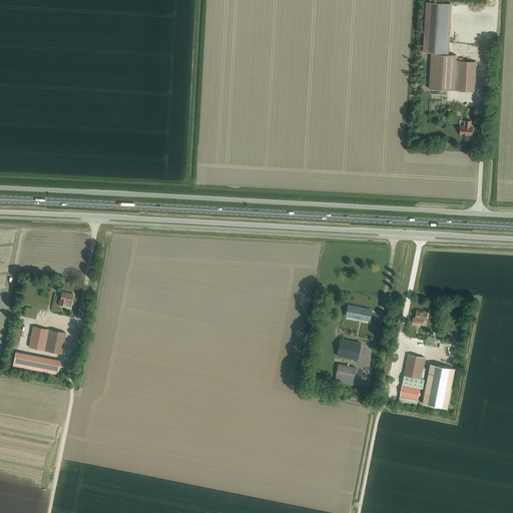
[(452,3),(426,1),(423,51),(449,53),(452,3)]
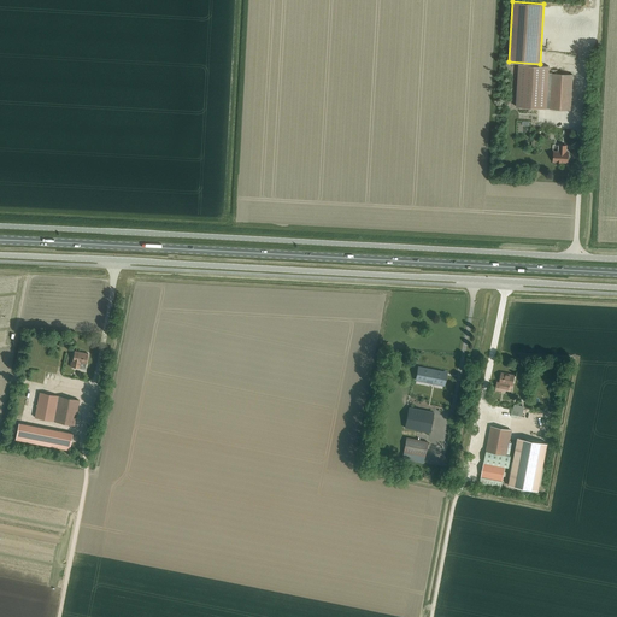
[(547,109),(550,74),(550,66),(519,65),(517,106),(547,109)]
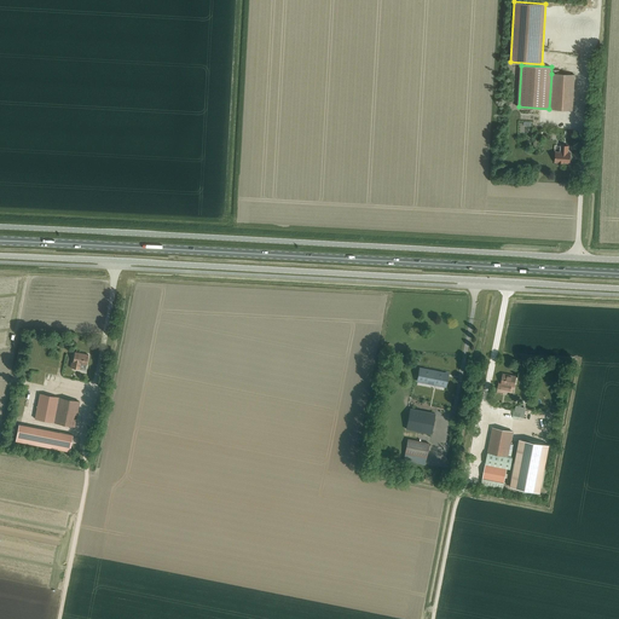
[(574,75),(551,74),(549,109),(573,110),(574,75)]
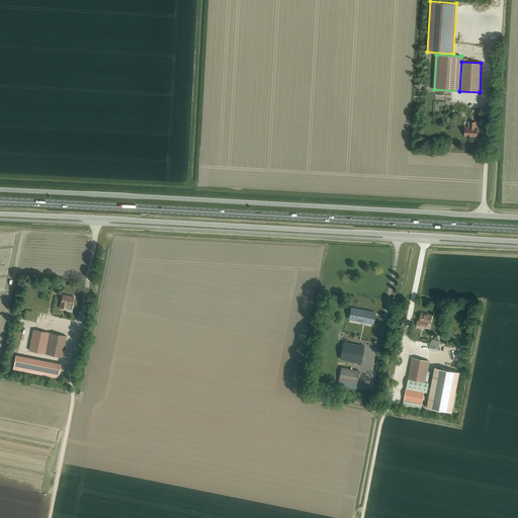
[(465,127),(464,136),(467,136),(472,137),(477,137),(477,136),(478,136),(478,132),(477,132),(478,127),(476,127),(476,122),(469,121),(469,127),(465,127)]
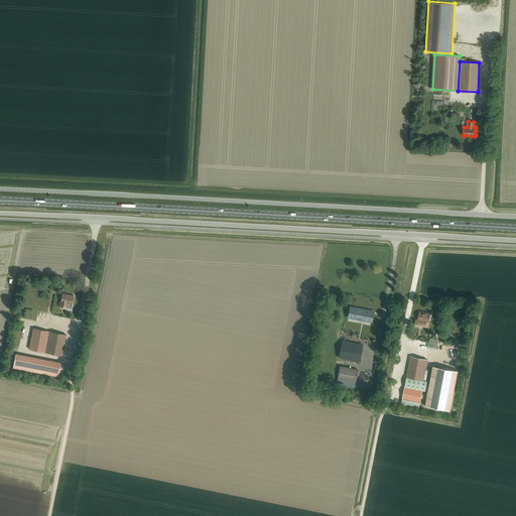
[(72,304),(74,295),(62,293),(60,302),(59,301),(58,306),(67,308),(68,304),(72,304)]
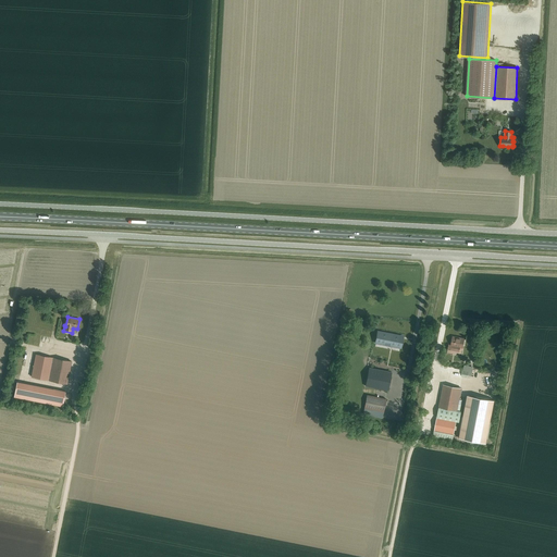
[(379,332),(375,343),(381,344),(381,343),(385,343),(385,342),(391,343),(390,344),(395,345),(395,346),(400,347),(403,338),(397,337),(398,335),(379,332)]
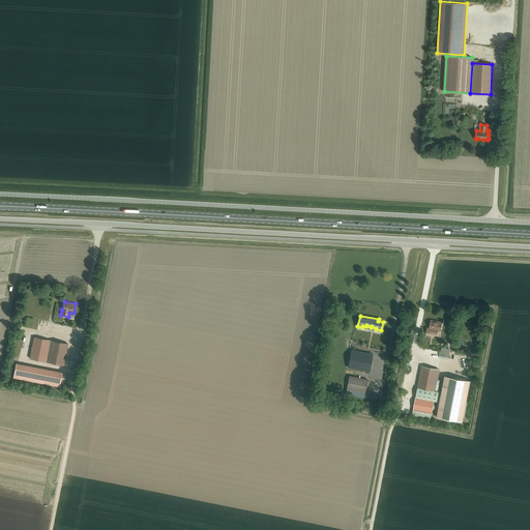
[(427,332),(437,334),(438,331),(441,331),(442,322),(431,320),(429,328),(427,327),(427,332)]
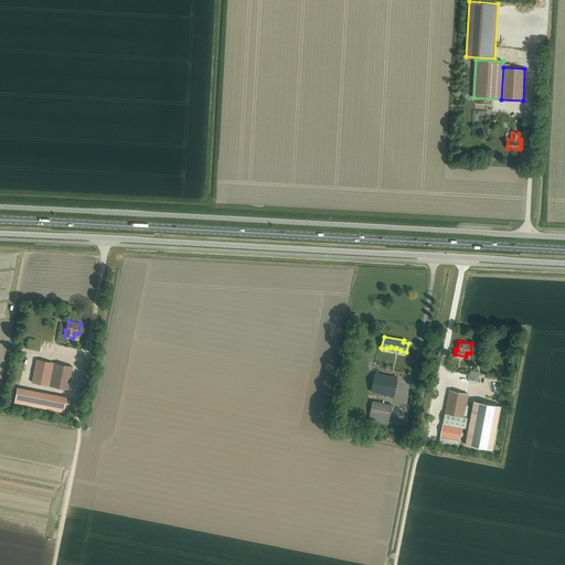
[(32,382),(49,385),(53,363),(36,360),(32,382)]
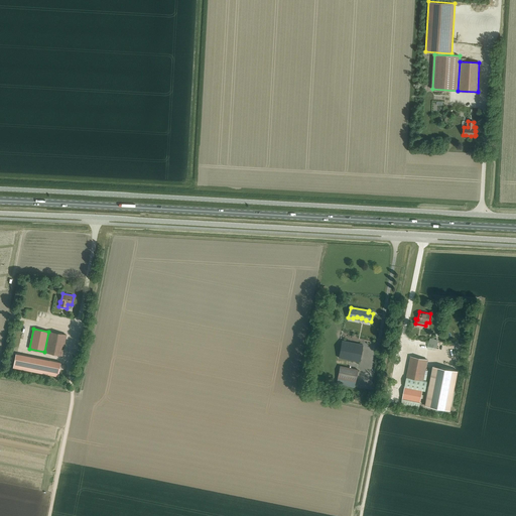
[(62,355),(67,335),(48,332),(44,352),(62,355)]
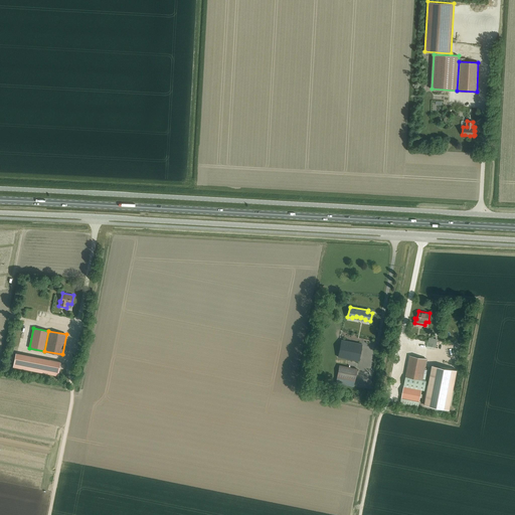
[(358,361),(362,344),(341,340),(338,357),(358,361)]
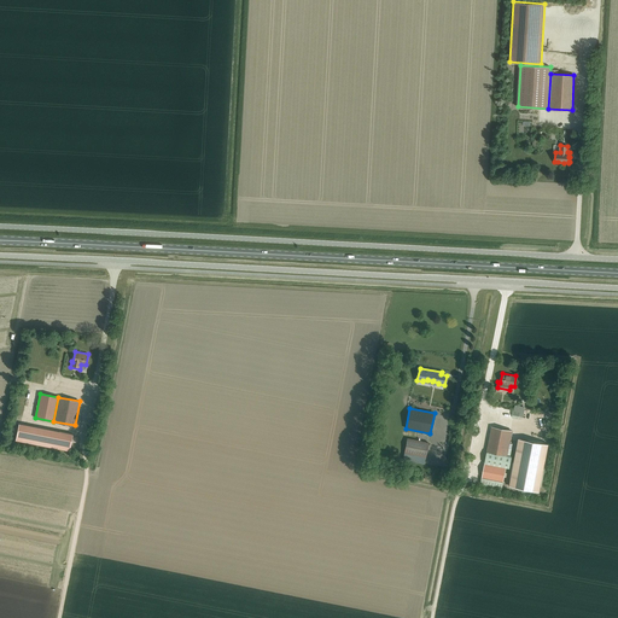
[(488,452),(507,455),(512,430),(491,426),(487,450),(488,452)]
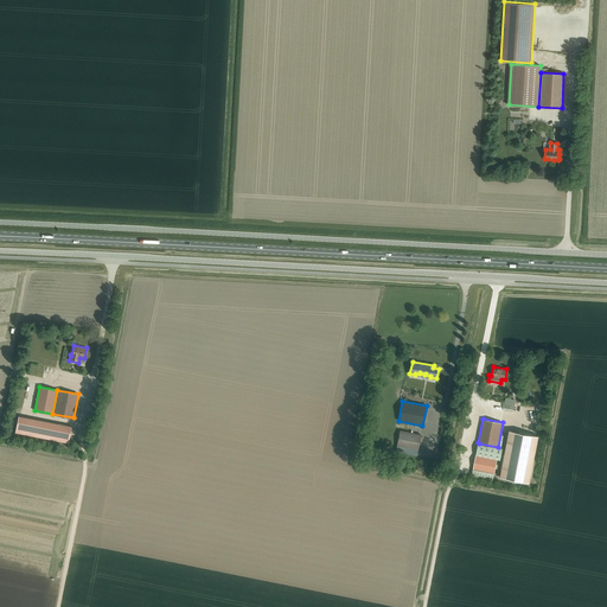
[(397,445),(417,448),(421,435),(400,430),(397,445)]
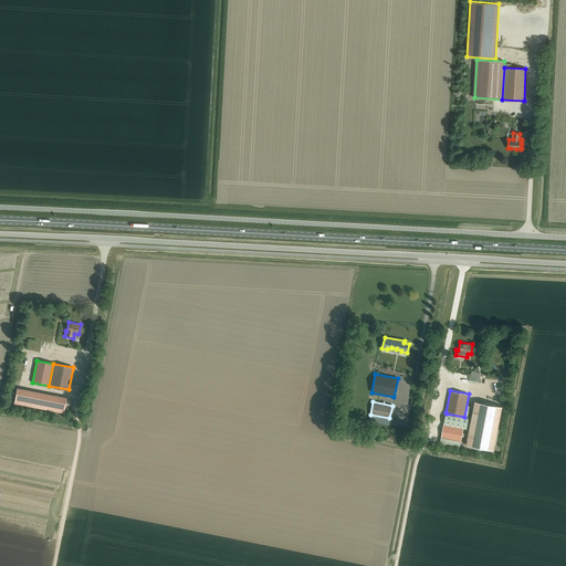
[(502,407),(474,401),(467,444),(494,450),(502,407)]
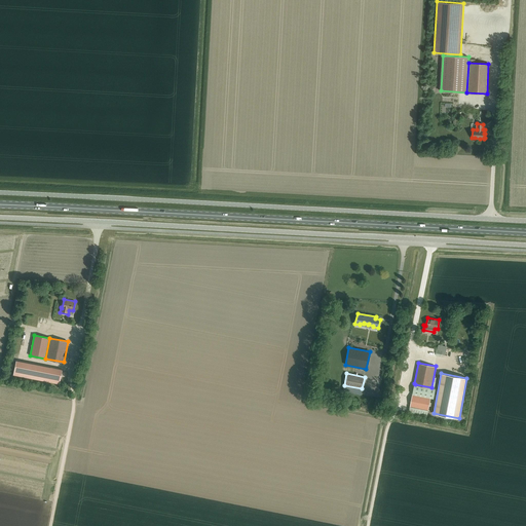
[(430,398),(434,398),(436,387),(431,387),(415,384),(413,393),(430,398)]
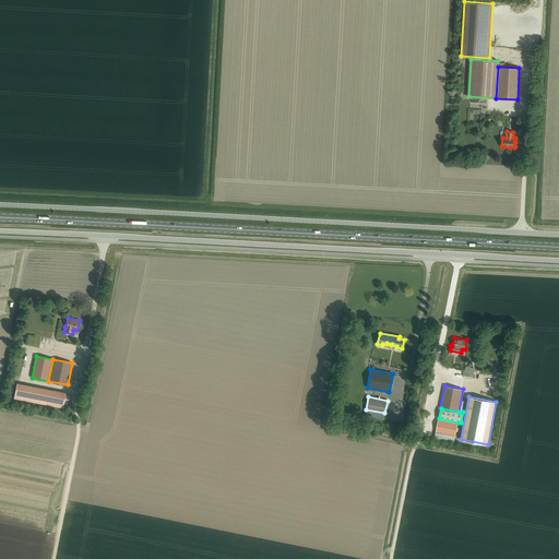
[(458,423),(439,418),(438,418),(436,431),(455,435),(458,423)]
